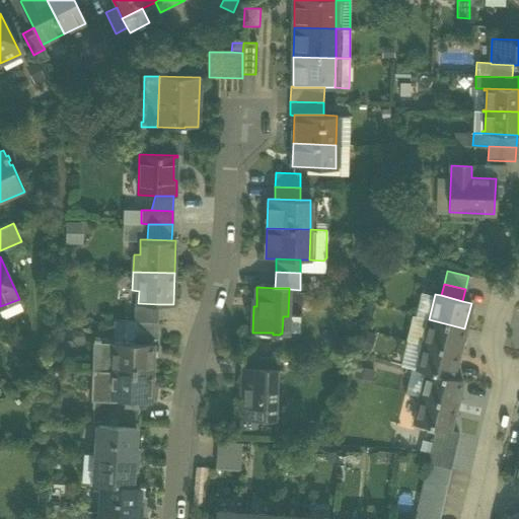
[(134,320),(158,321),(158,304),(138,303),(134,303),(134,320)]
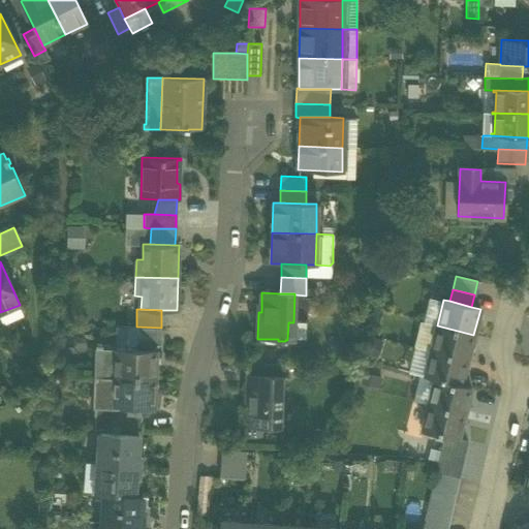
[(437,325),(431,350),(467,360),(473,335),(437,325)]
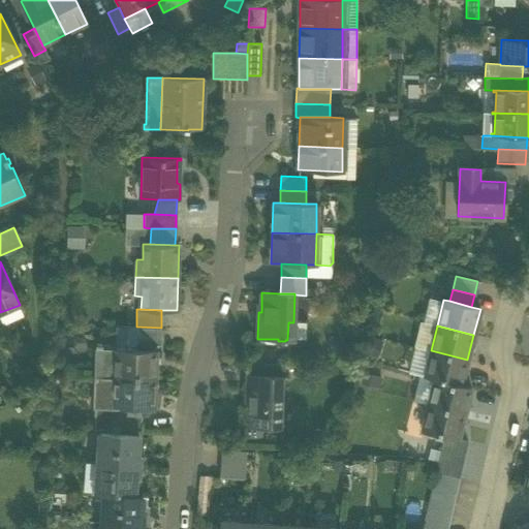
[(135,350),(136,328),(116,327),(115,349),(135,350)]
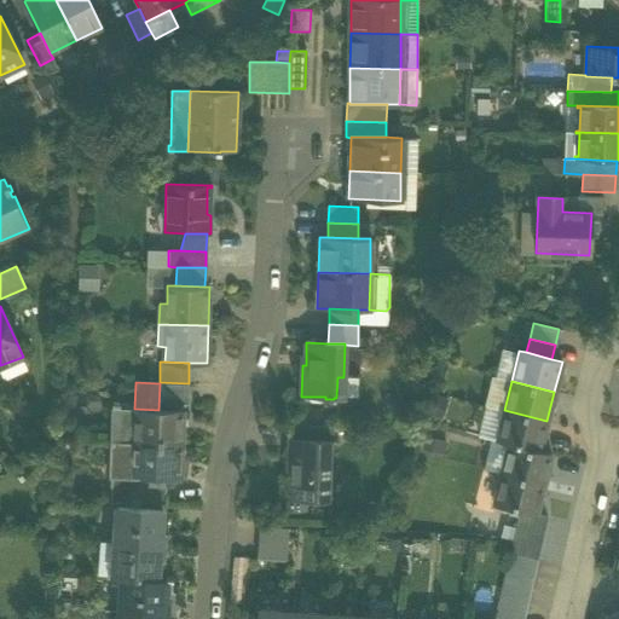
[(158,410),(183,410),(183,404),(187,405),(189,385),(160,383),(158,410)]
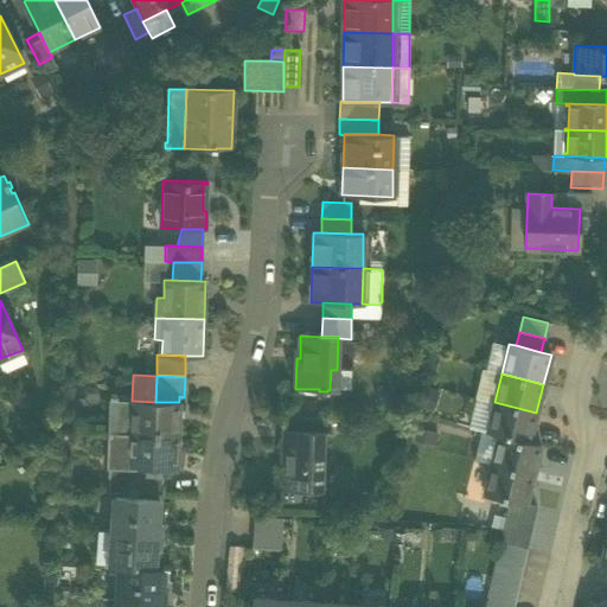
[(112,401),(110,433),(131,433),(132,402),(116,401),(112,401)]
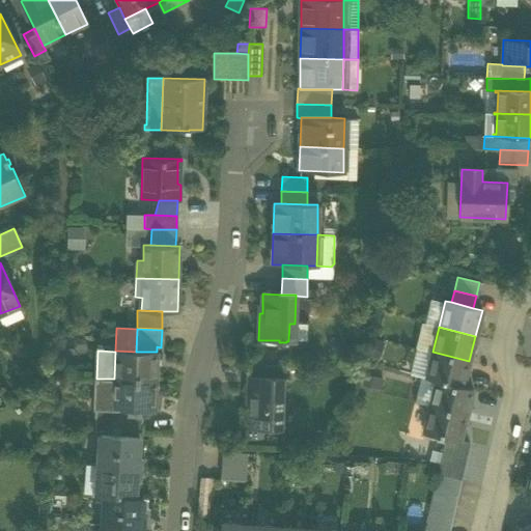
[(115,352),(114,379),(156,381),(157,352),(136,352),(115,351),(115,352)]
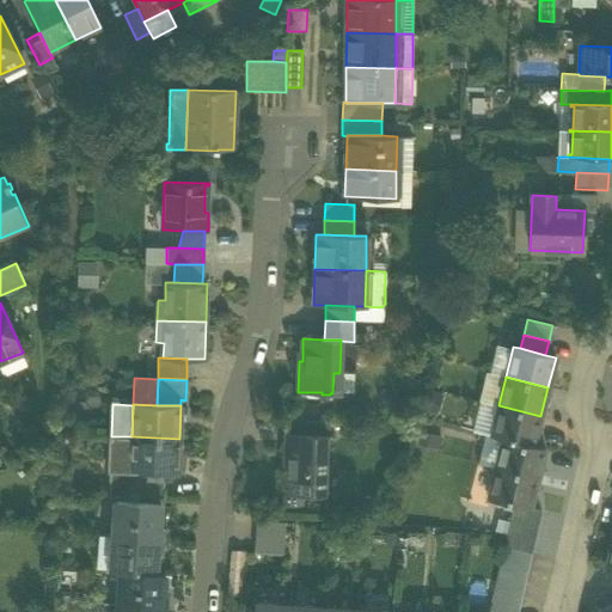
[(491,435),(502,439),(533,446),(540,416),(499,405),(491,435)]
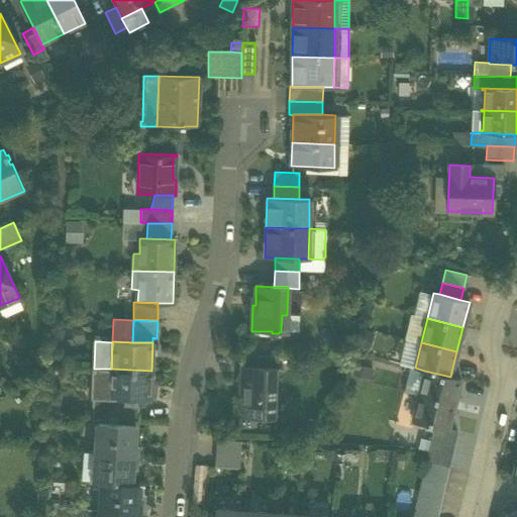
[(276,377),(278,377),(278,355),(251,354),(250,374),(276,375),(276,377)]
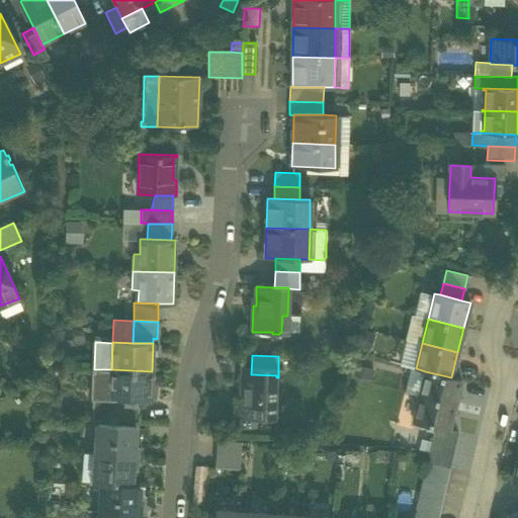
[(110,399),(111,369),(94,369),(93,398),(110,399)]
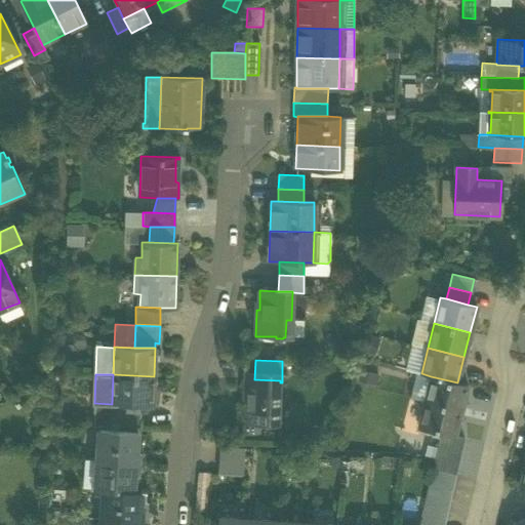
[(153,405),(154,376),(113,374),(112,404),(116,404),(140,404),(153,405)]
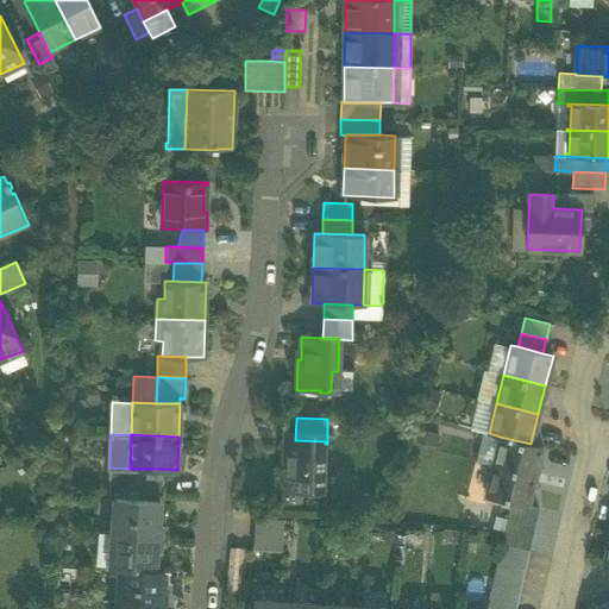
[(500,437),(493,465),(535,476),(542,447),(531,444),(500,437)]
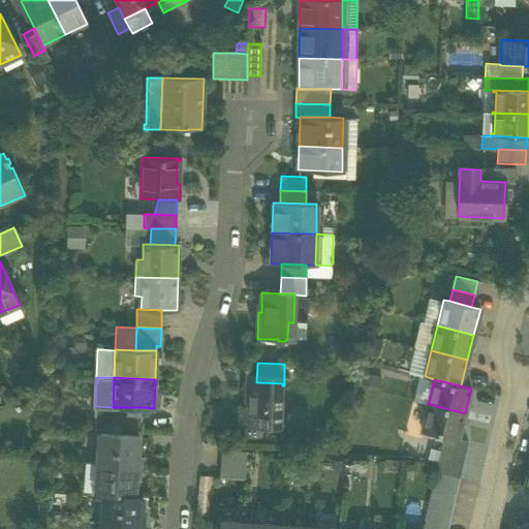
[(243,426),(280,427),(282,385),(282,383),(256,382),(245,382),(245,385),(247,385),(246,406),(244,406),(243,426)]
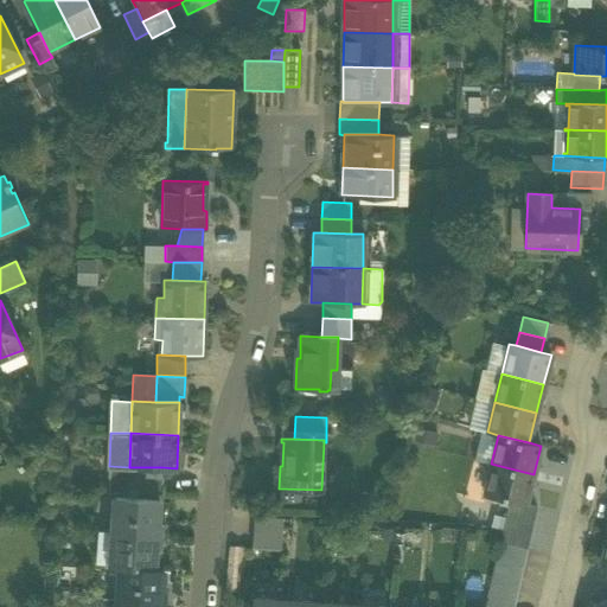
[(526,503),(534,474),(491,464),(484,494),(510,500),(526,504),(526,503)]
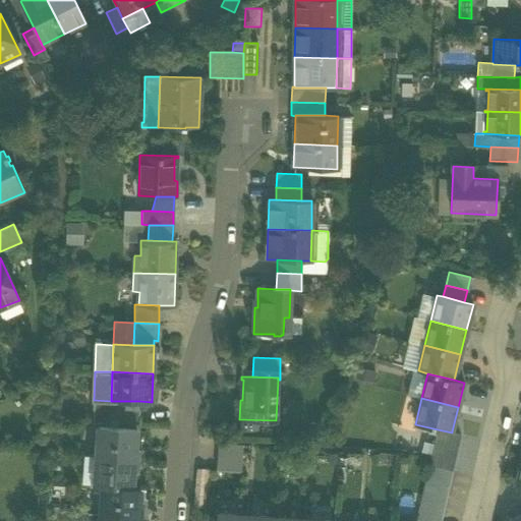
[(114,423),(138,424),(139,401),(115,401),(114,423)]
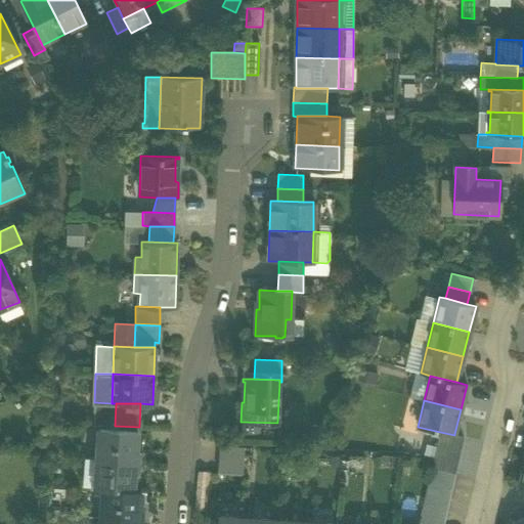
[(99,430),(97,460),(136,463),(137,452),(138,452),(138,451),(136,450),(137,433),(99,430)]
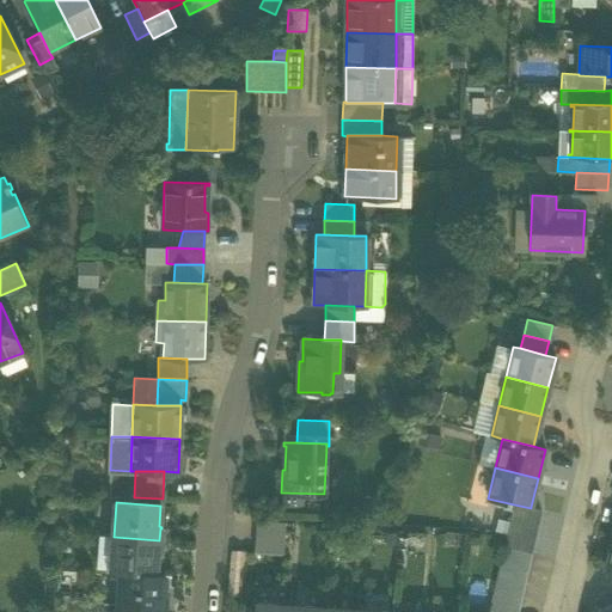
[(514,505),(512,519),(537,525),(540,509),(531,507),(531,508),(514,505)]
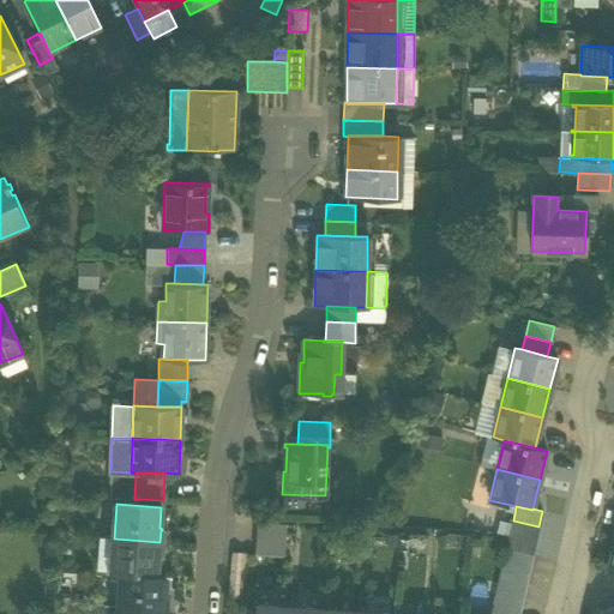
[(513,521),(510,535),(536,541),(539,527),(513,521)]
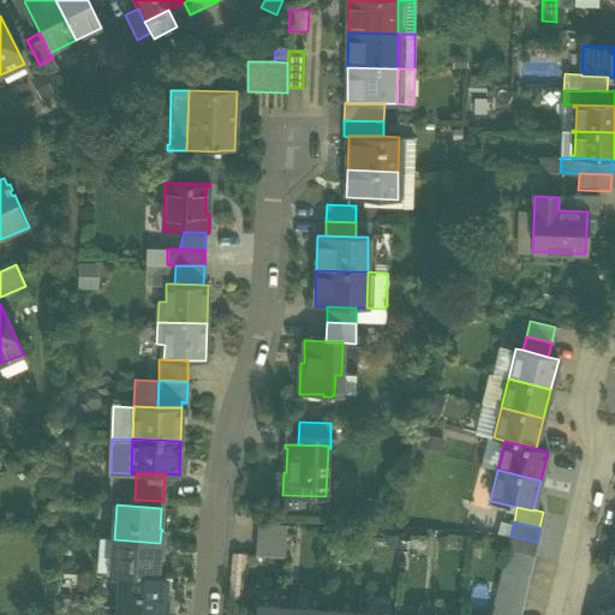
[(257,524),(257,539),(285,542),(285,526),(257,524)]
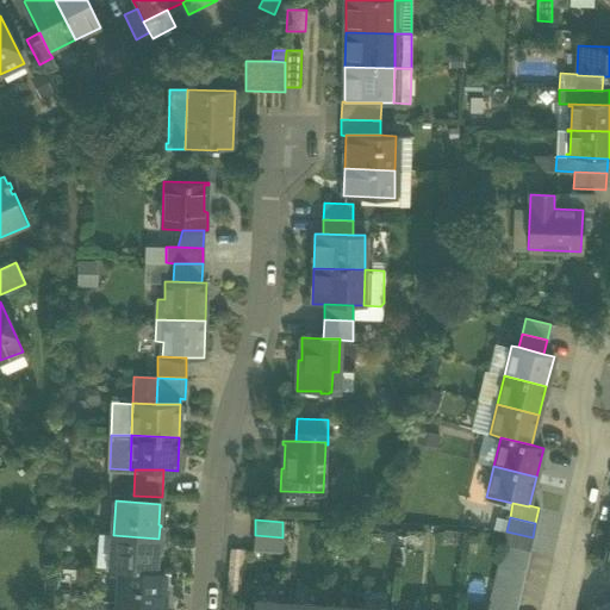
[(506,531),(503,546),(529,552),(533,537),(506,531)]
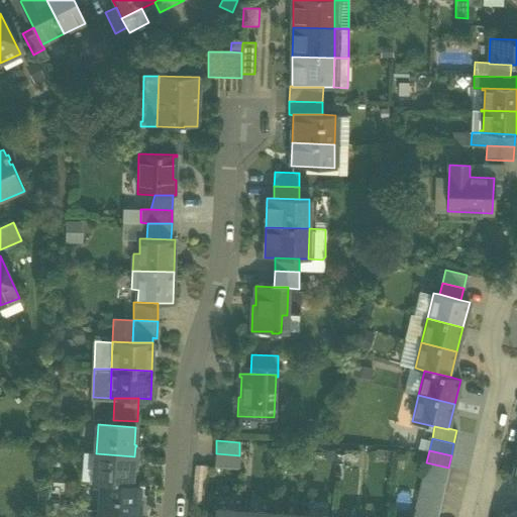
[(133,467),(134,456),(96,453),(93,482),(101,483),(130,485),(132,468),(134,468),(134,467),(133,467)]
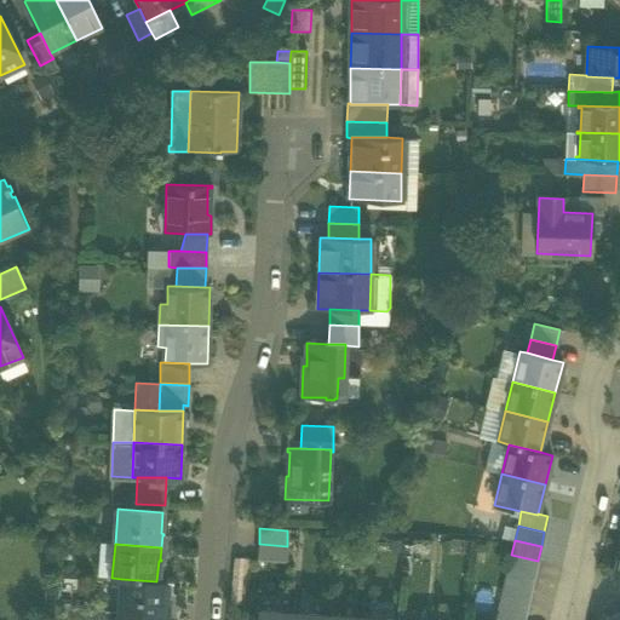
[(286,562),(287,546),(259,544),(258,560),(286,562)]
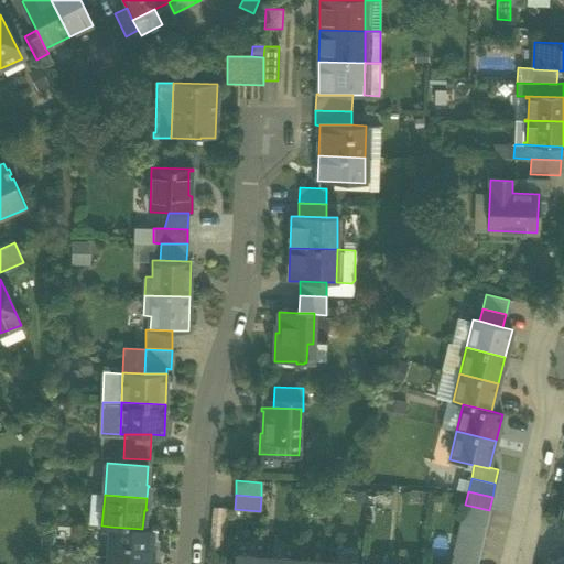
[(465,505),(462,518),(486,523),(489,510),(465,505)]
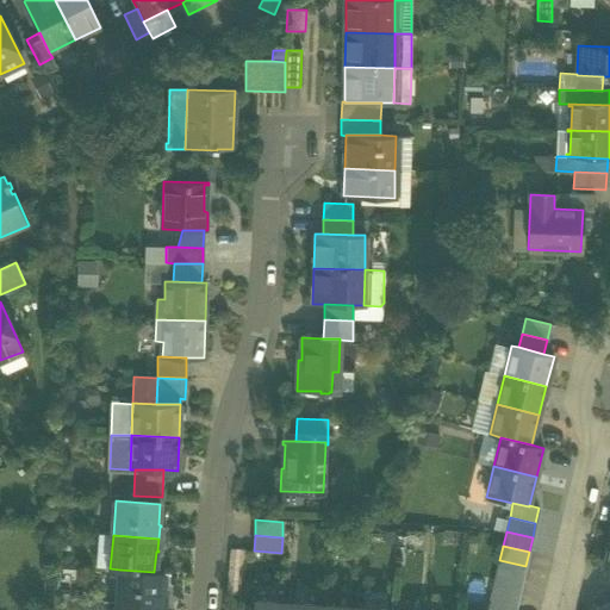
[(499,560),(496,574),(522,580),(526,566),(499,560)]
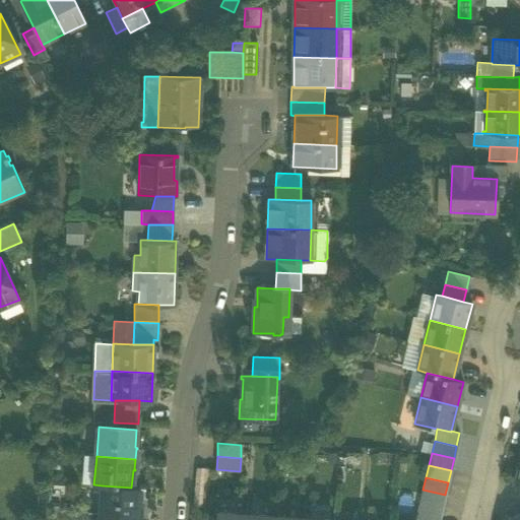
[(139,489),(131,488),(102,485),(100,514),(138,517),(139,505),(137,505),(139,489)]
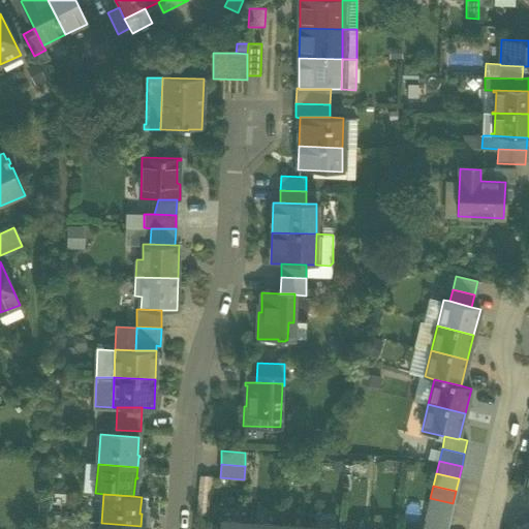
[(430,498),(428,509),(450,515),(453,503),(430,498)]
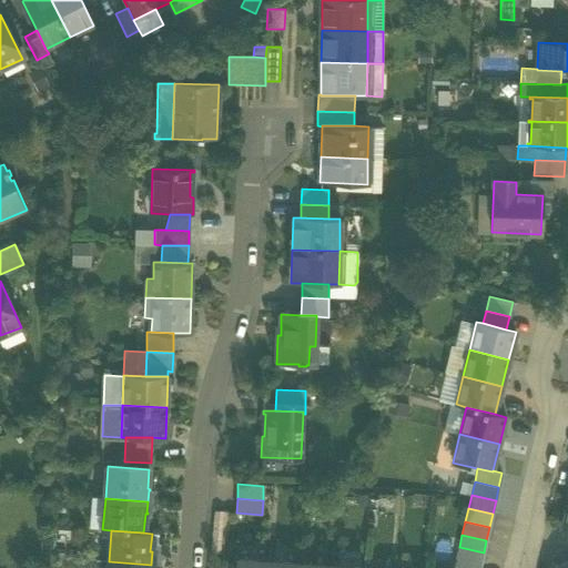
[(459,547),(456,560),(480,566),(484,553),(459,547)]
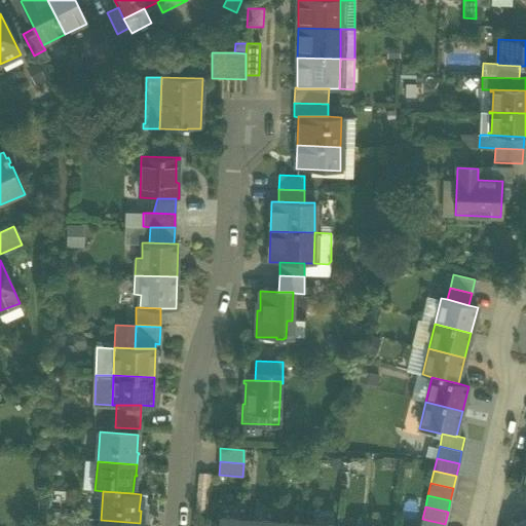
[(218,525),(248,525),(249,519),(219,517),(218,525)]
